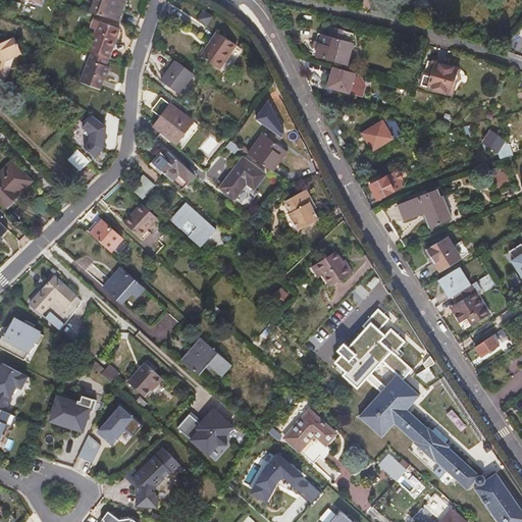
[(94,0),(91,11),(126,23),(132,7),(122,3),(122,0),(94,0)]
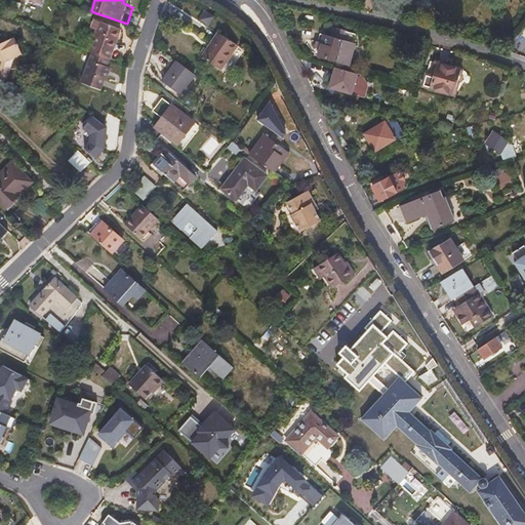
[(366,0),(361,8),(372,10),(374,0),(366,0)]
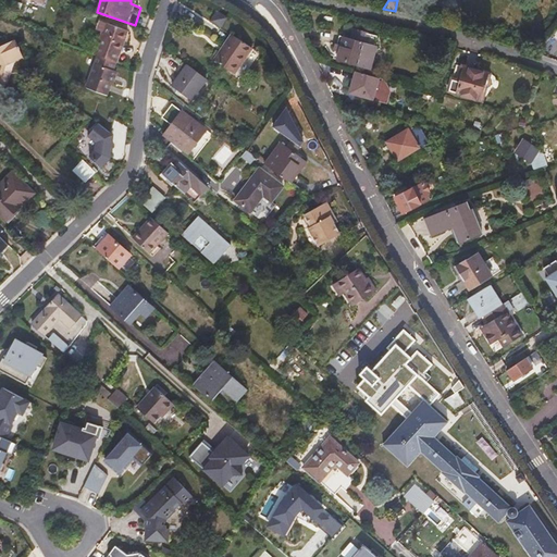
[(78,8),(71,5),(69,15),(76,16),(78,8)]
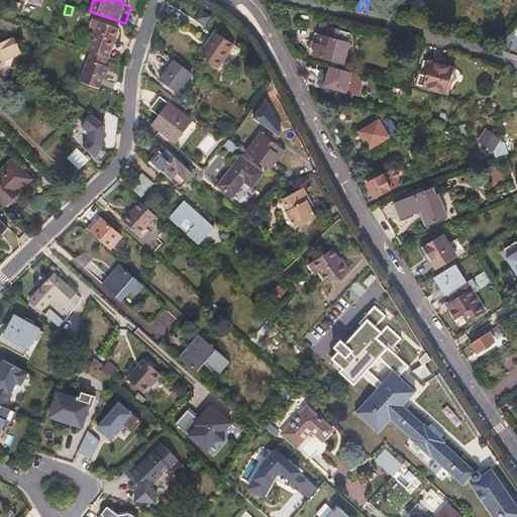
[(212,16),(203,10),(198,19),(206,25),(212,16)]
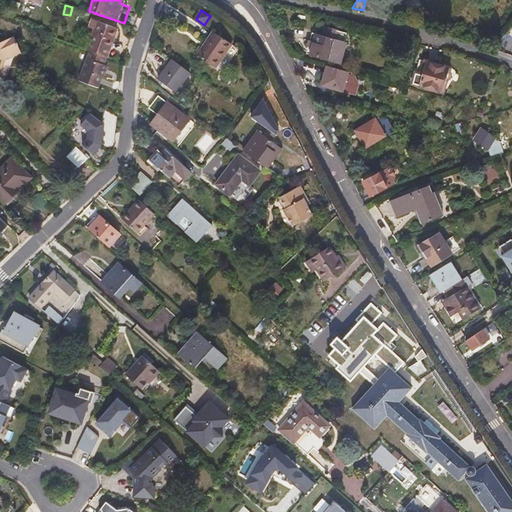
[(108,57),(109,57),(119,28),(99,21),(88,50),(92,51),(108,57)]
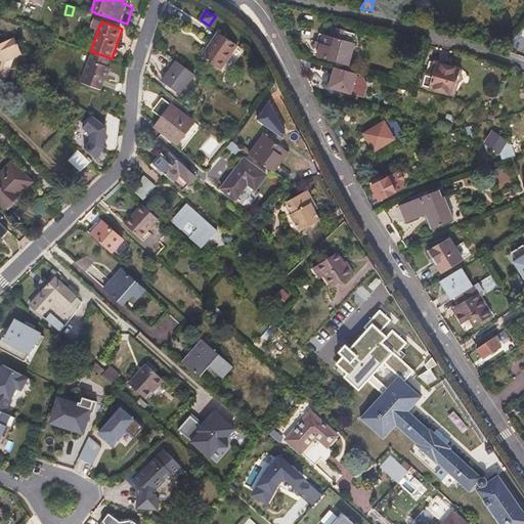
[(315,55),(349,64),(351,58),(353,58),(357,45),(354,34),(334,28),(331,37),(321,35),(319,43),(316,42),(315,46),(317,47),(315,55)]
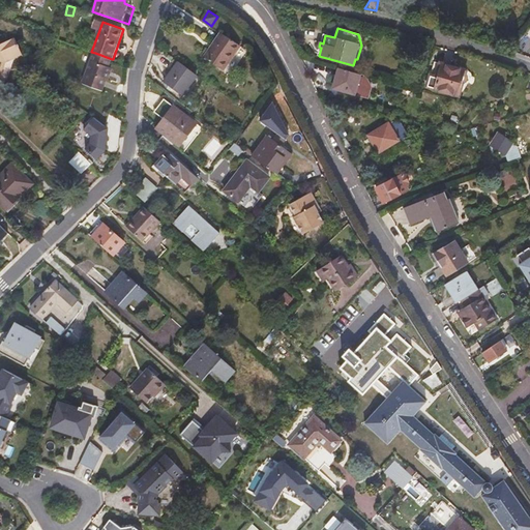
[(223,32),(206,58),(224,70),(241,46),(223,32)]
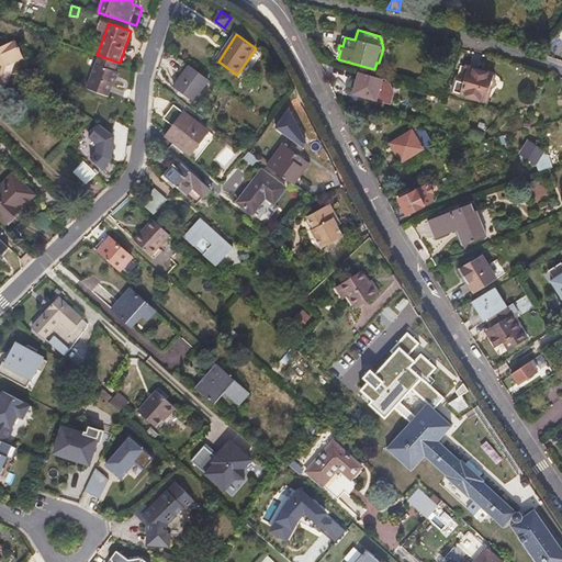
[(0,79),(6,64),(25,55),(18,42),(4,47),(0,46),(0,79)]
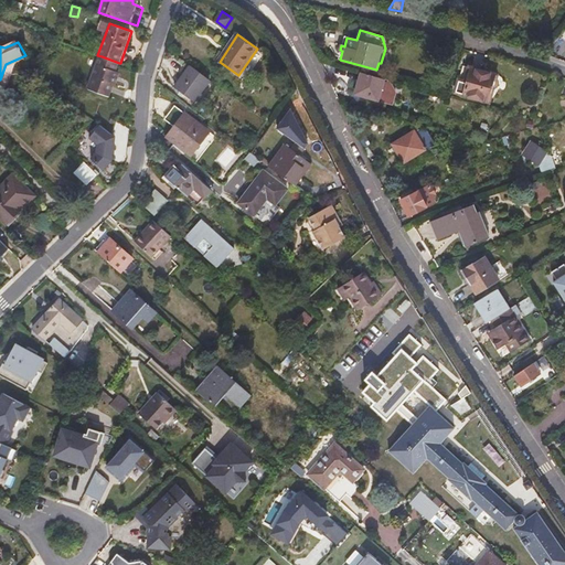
[(446,64),(454,66),(456,55),(450,53),(449,57),(447,57),(446,64)]
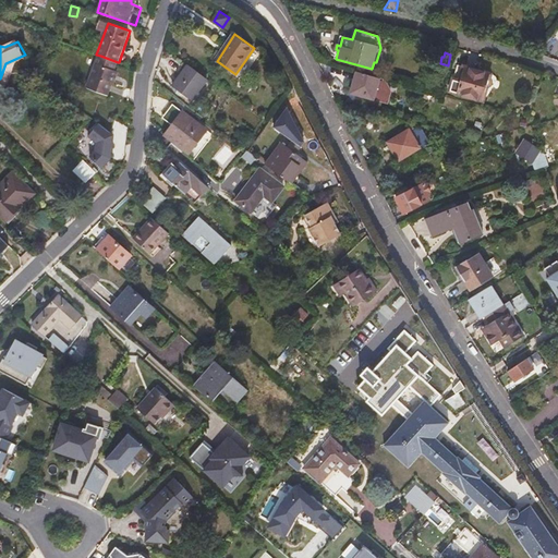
[(116,70),(118,62),(100,56),(88,88),(110,95),(119,71),(116,70)]
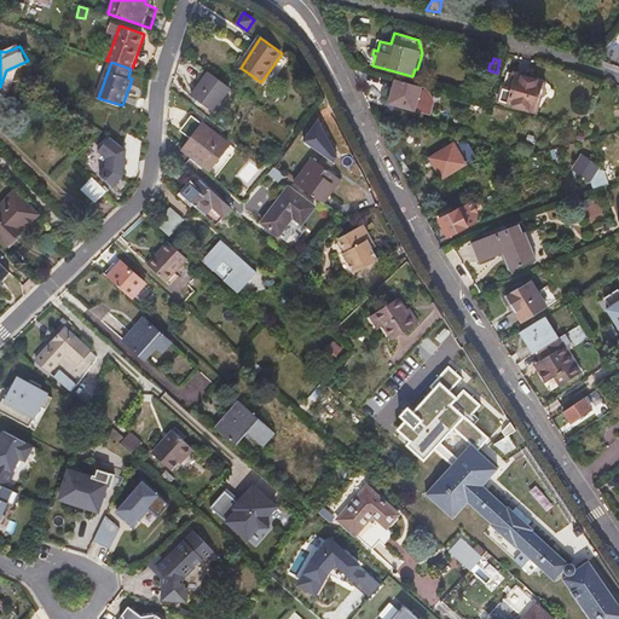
[(499,102),(537,111),(545,82),(508,71),(499,102)]
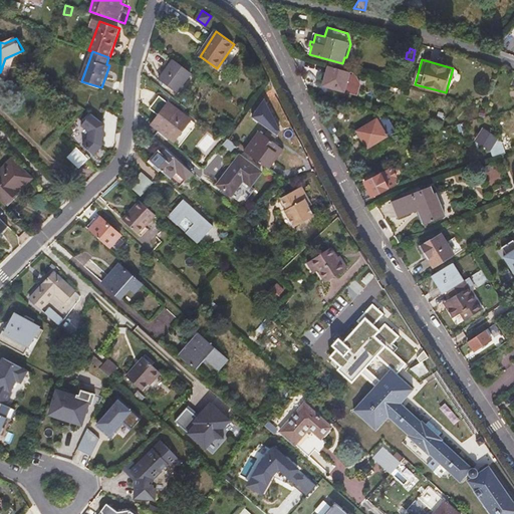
[(193,73),(175,60),(161,79),(178,93),(193,73)]
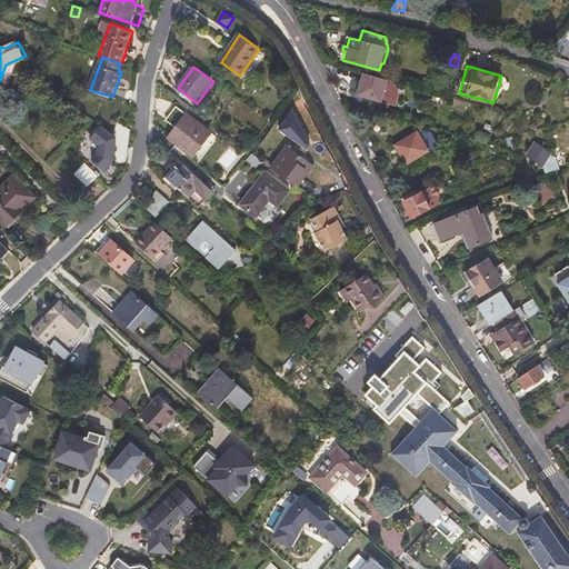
[(381,102),(388,80),(365,75),(359,96),(381,102)]
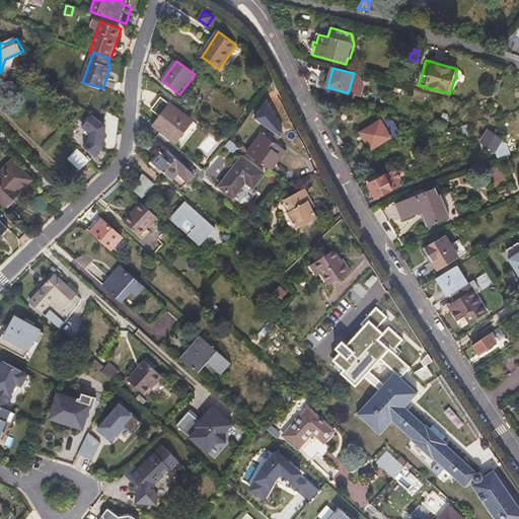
[(162,97),(152,109),(162,118),(155,127),(176,143),(193,121),(162,97)]
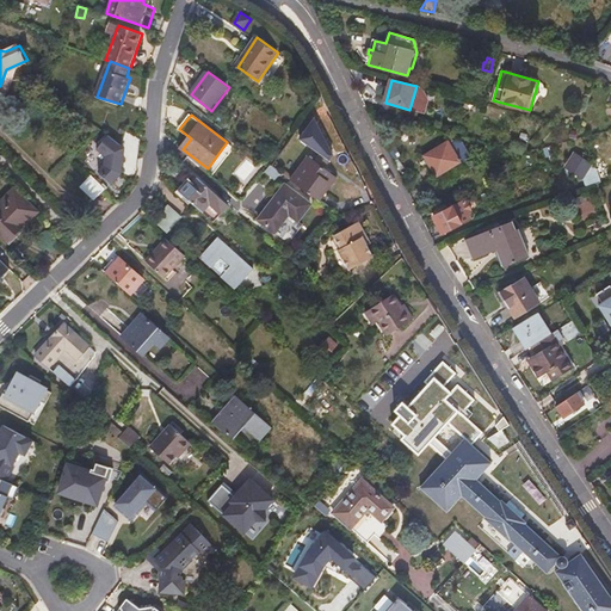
[(437,177),(462,162),(467,170),(475,165),(462,142),(455,142),(450,144),(449,142),(425,156),(437,177)]
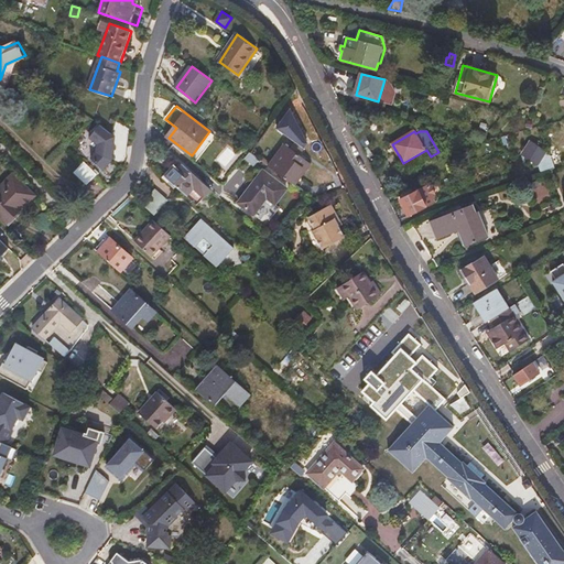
[(297,143),(292,150),(301,156),(305,149),(297,143)]
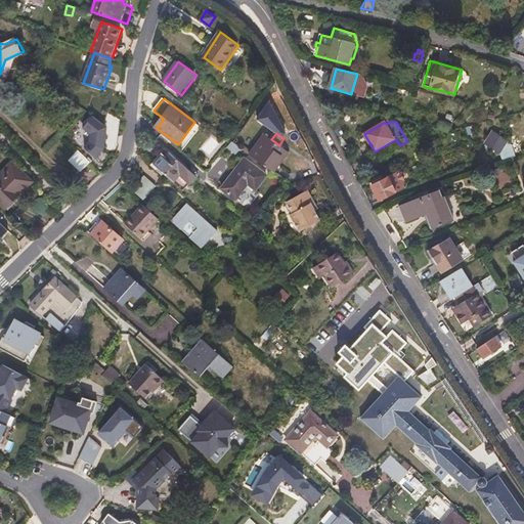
[(504,160),(515,156),(511,143),(507,145),(506,144),(508,142),(493,133),(486,143),(499,153),(501,150),(504,160)]
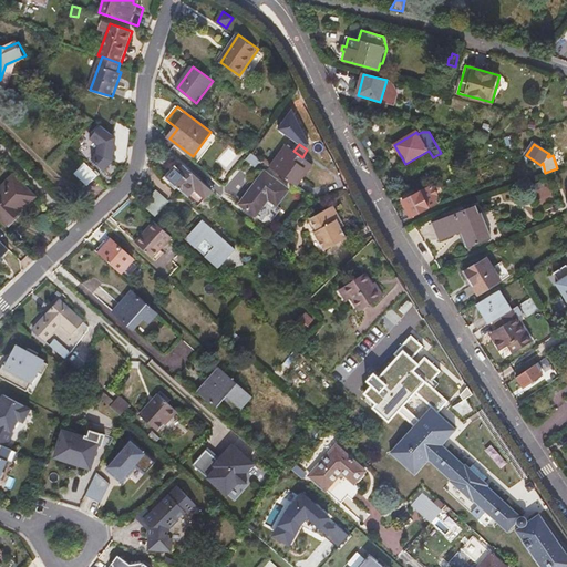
[(288,146),(271,167),(299,186),(313,165),(302,157),(294,151),(288,146)]
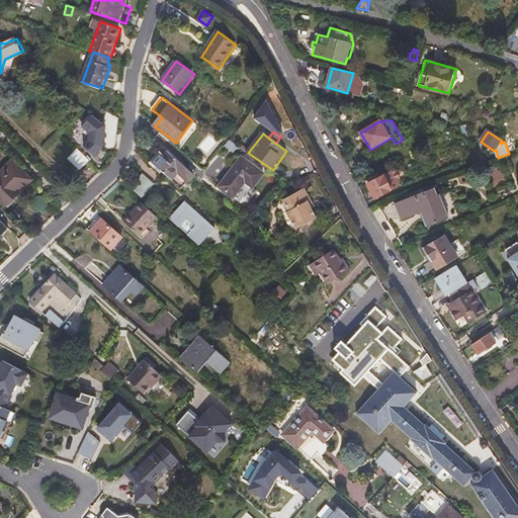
[(90,160),(91,161),(105,145),(93,135),(79,149),(90,160)]
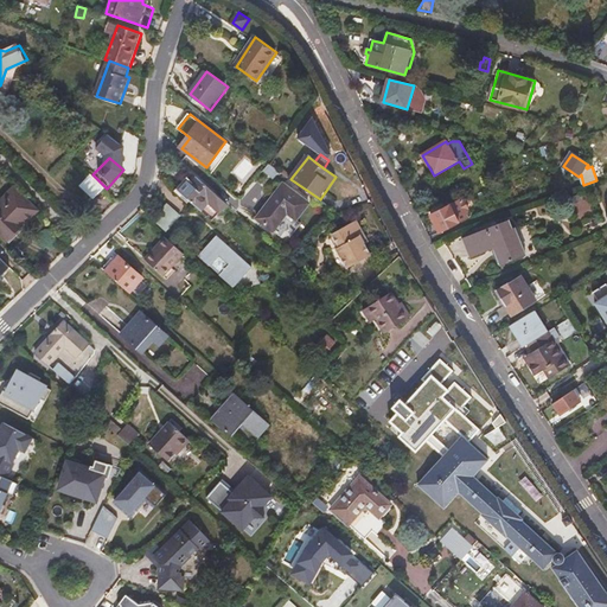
[(459,161),(434,176),(439,184),(464,168),(459,161)]
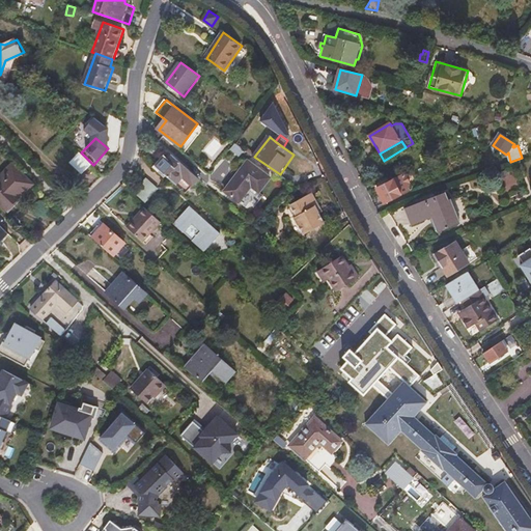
[(92,164),(81,152),(71,163),(83,174),(92,164)]
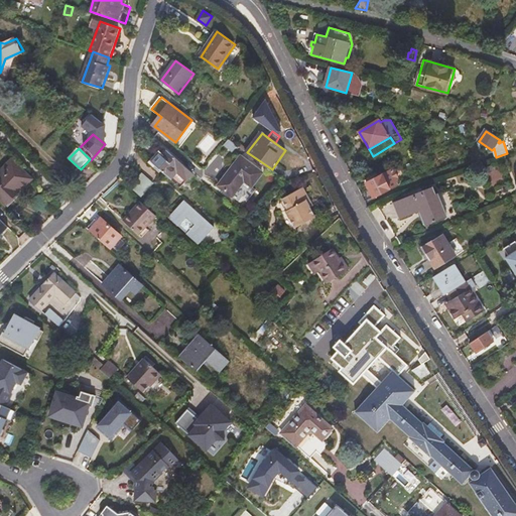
[(195,173),(168,151),(155,164),(181,188),(195,173)]
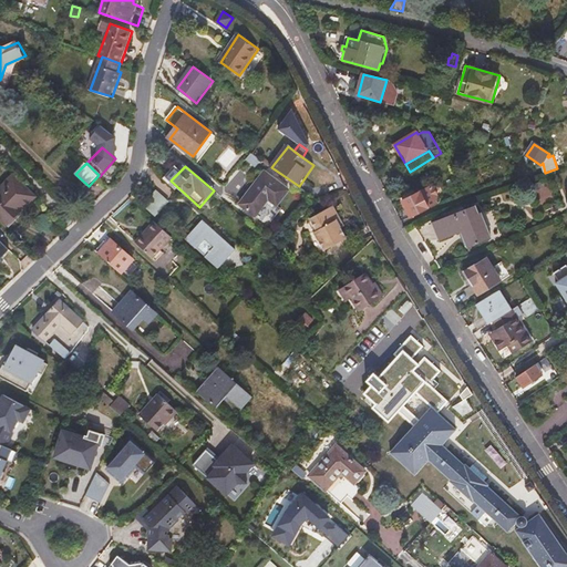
[(290,189),(266,173),(241,205),(256,215),(269,198),(278,205),(290,189)]
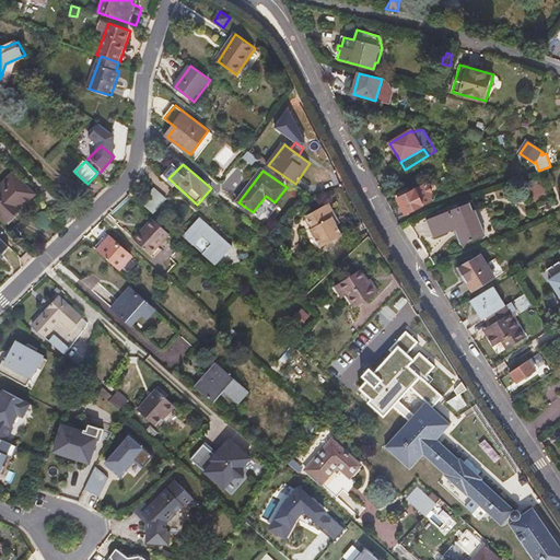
[(36,195),(14,173),(0,188),(0,213),(9,223),(36,195)]
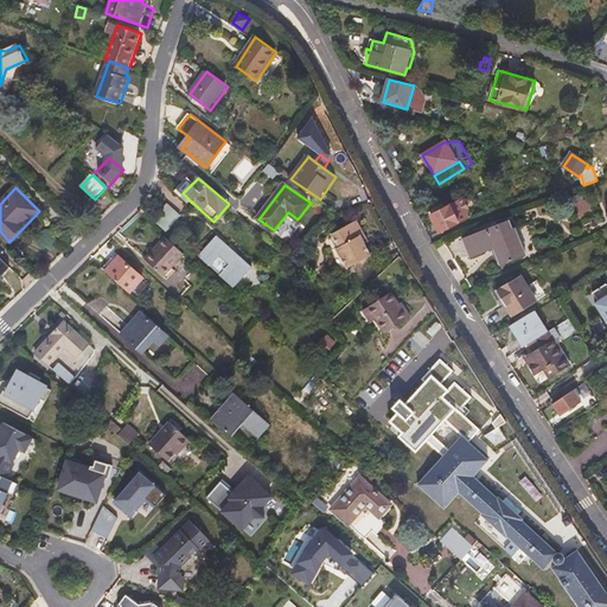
[(432,215),(441,232),(470,218),(467,215),(470,209),(464,198),(432,215)]
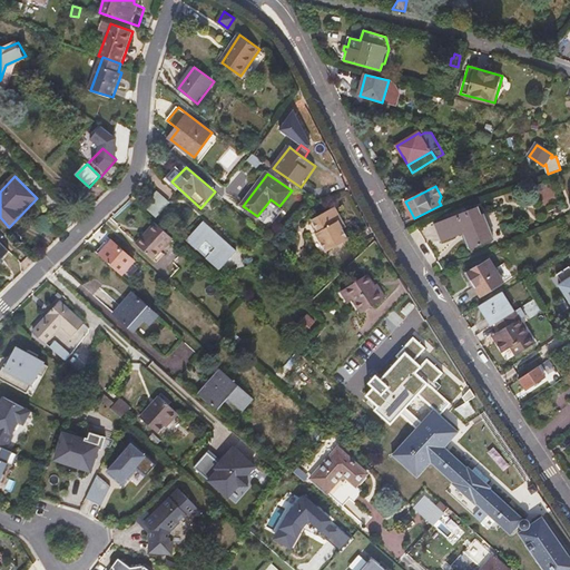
[(156,194),(145,205),(158,217),(168,205),(156,194)]
